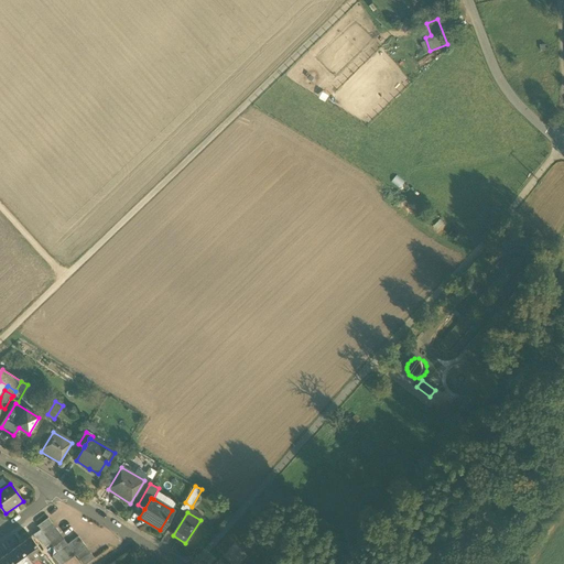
[(49,519),(39,527),(41,530),(43,532),(53,524),(49,519)]
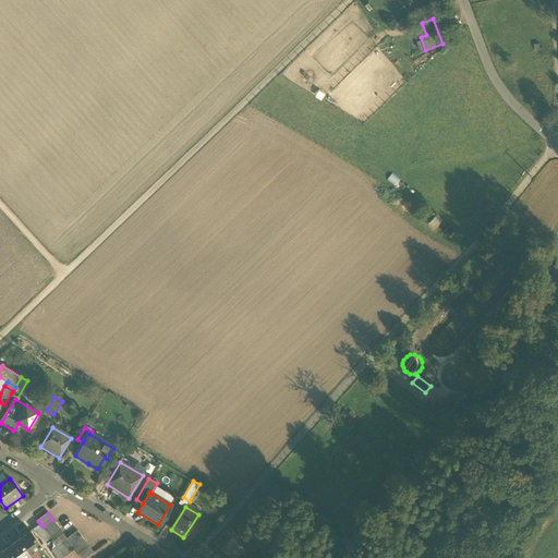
[(52,519),(43,526),(46,532),(56,524),(52,519)]
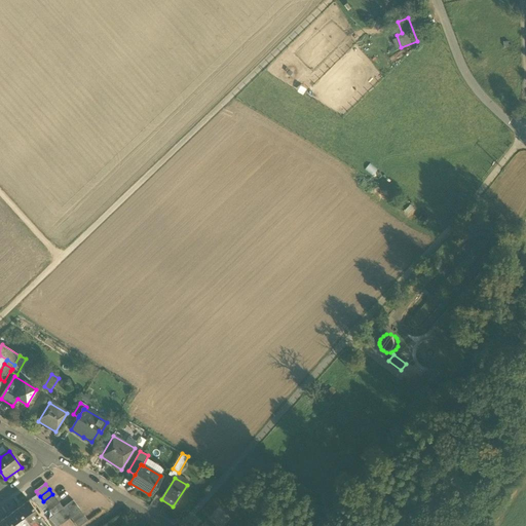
[(38,494),(31,499),(36,505),(37,504),(42,511),(47,506),(43,501),(40,496),(38,494)]
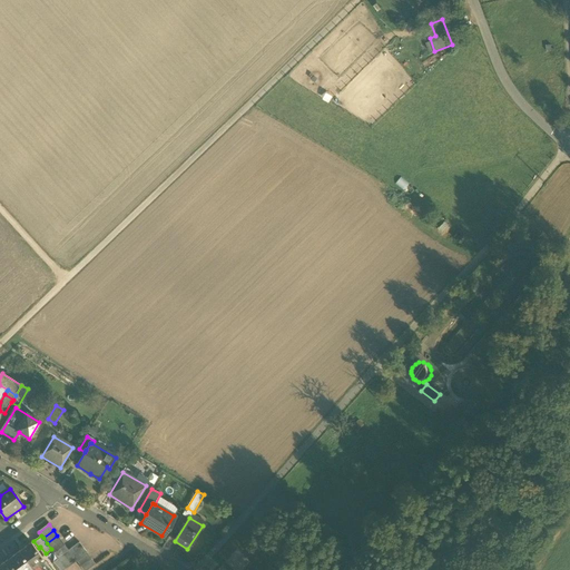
[(57,536),(47,543),(51,549),(61,541),(57,536)]
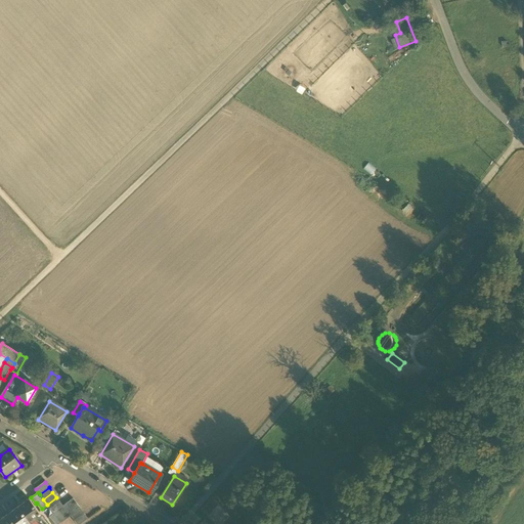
[(56,497),(47,505),(50,509),(59,501),(56,497)]
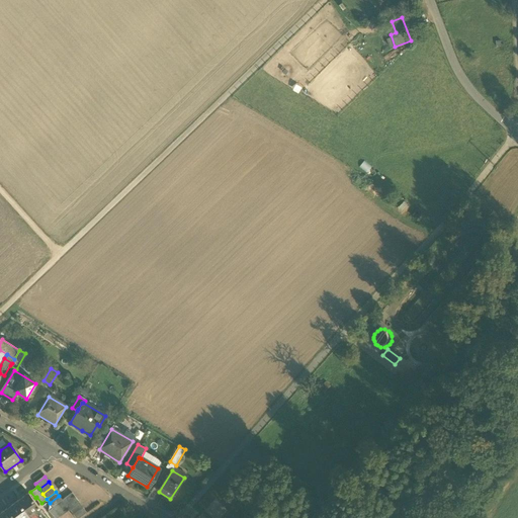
[(28,494),(18,501),(29,517),(39,509),(28,494)]
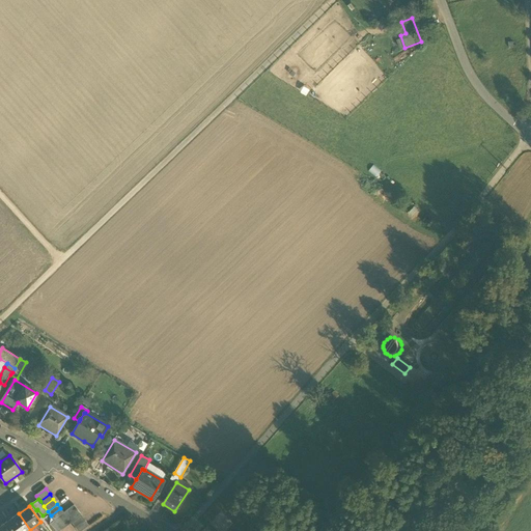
[(75,506),(64,513),(67,519),(78,511),(75,506)]
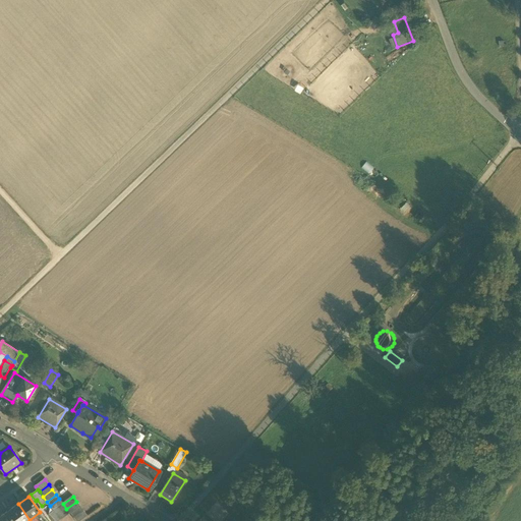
[(59,499),(50,506),(53,511),(58,508),(63,504),(59,499)]
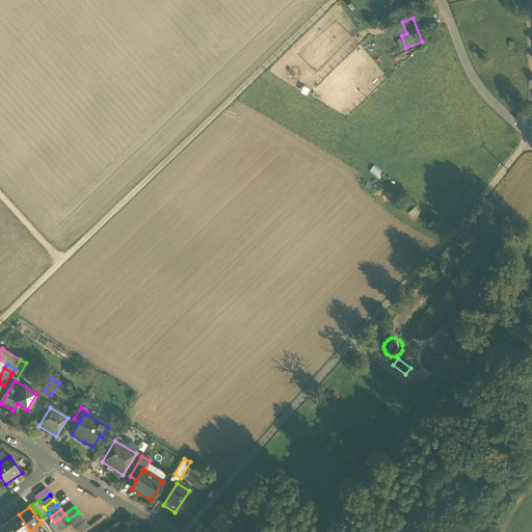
[(210,523),(220,531),(224,531),(234,523),(221,510),(210,523)]
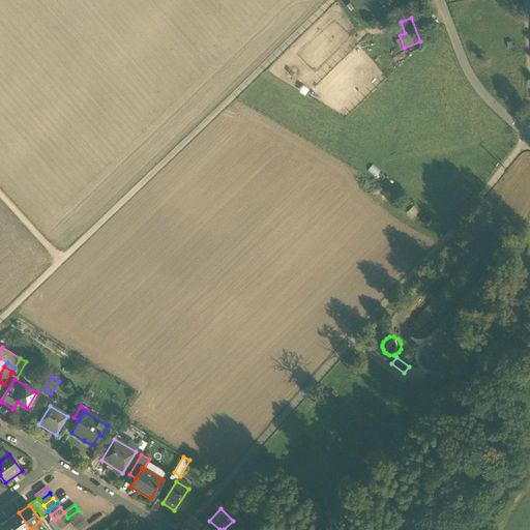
[(78,510),(67,518),(71,523),(82,516),(78,510)]
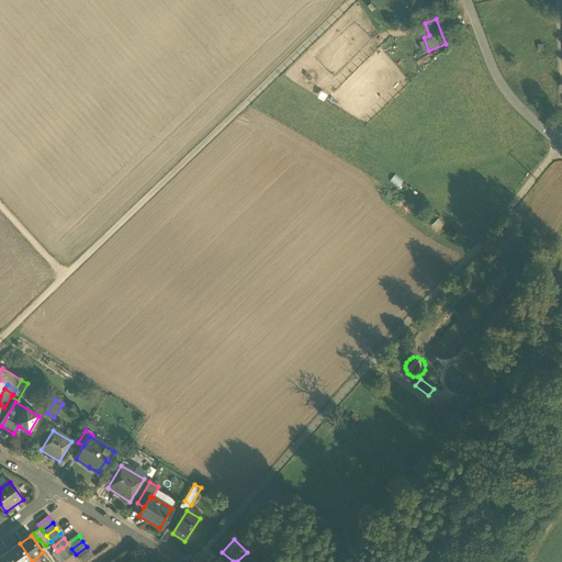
[(20,543),(9,552),(14,561),(30,561),(32,561),(20,543)]
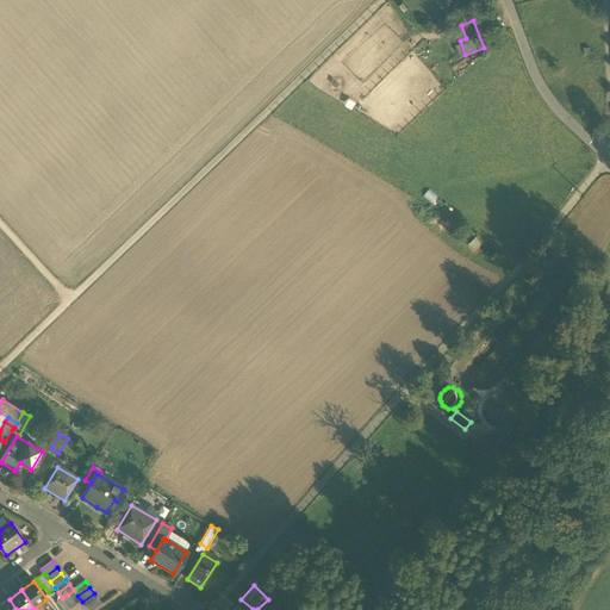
[(78,596),(74,590),(68,595),(76,607),(82,602),(78,596)]
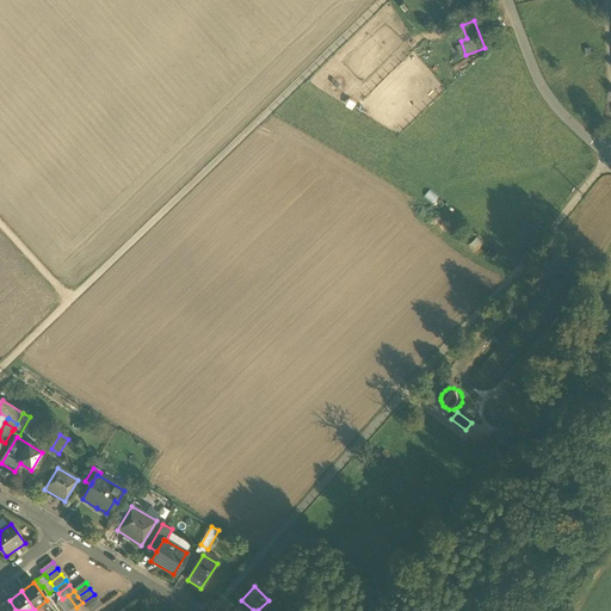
[(94,594),(82,603),(87,609),(98,600),(94,594)]
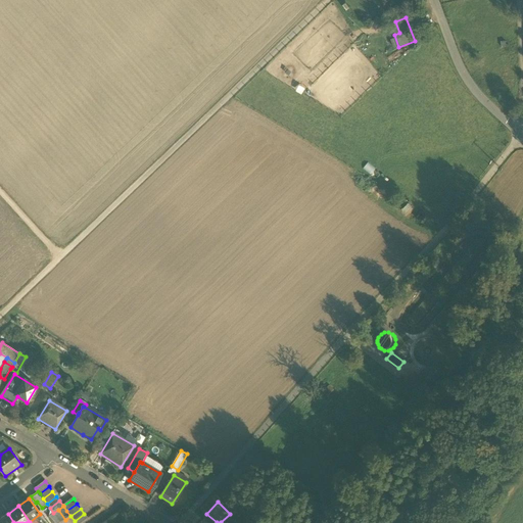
[(58,510),(53,513),(60,522),(65,520),(58,510)]
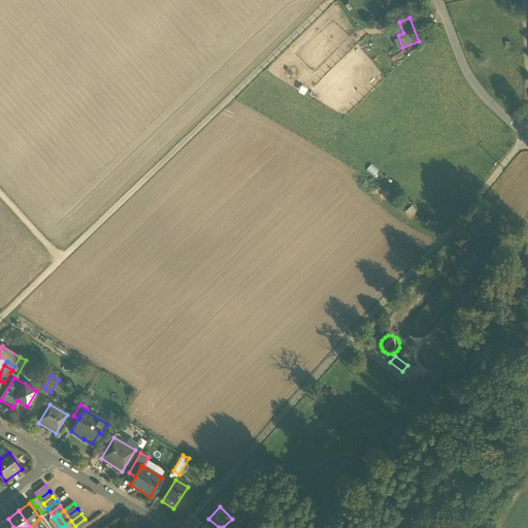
[(61,527),(54,518),(48,522),(53,527),(61,527)]
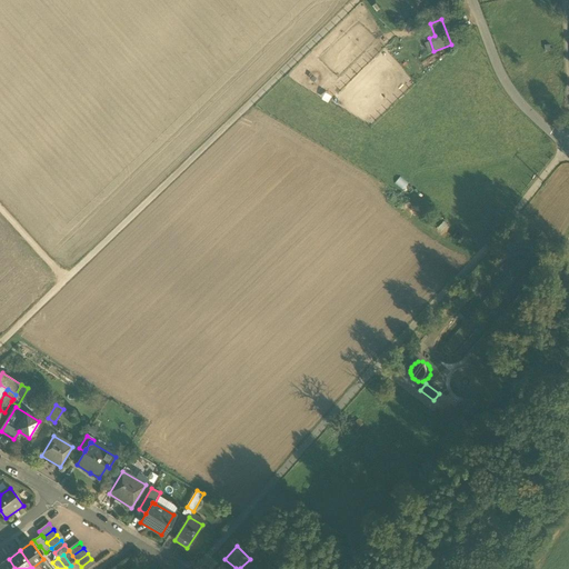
[(15,568),(9,559),(0,565),(0,568),(15,568)]
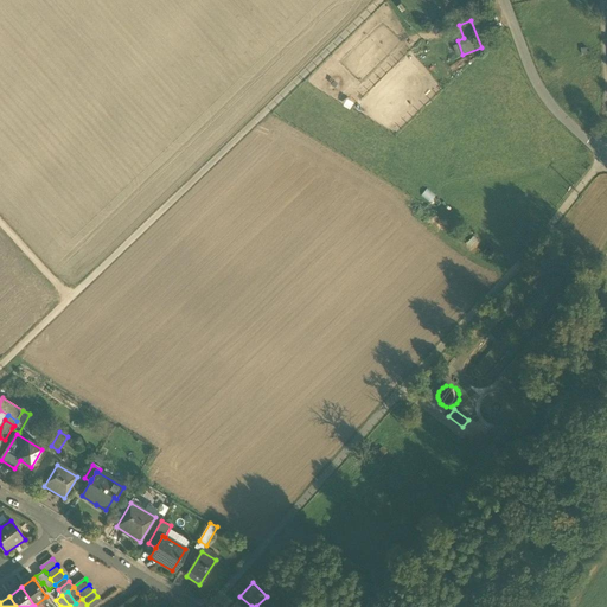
[(97,596),(87,605),(88,606),(95,606),(102,602),(97,596)]
